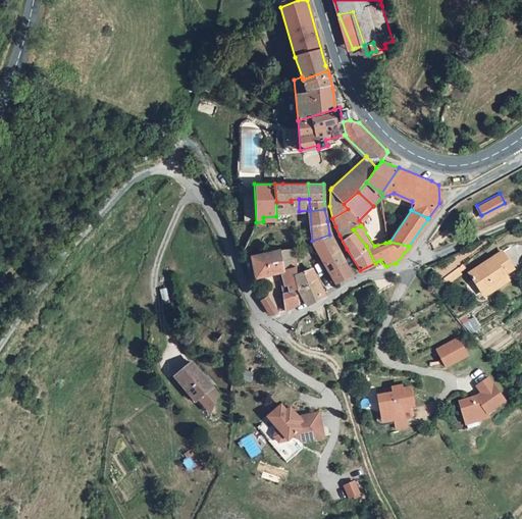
[(329,235),(312,241),(329,269),(346,261),(329,235)]
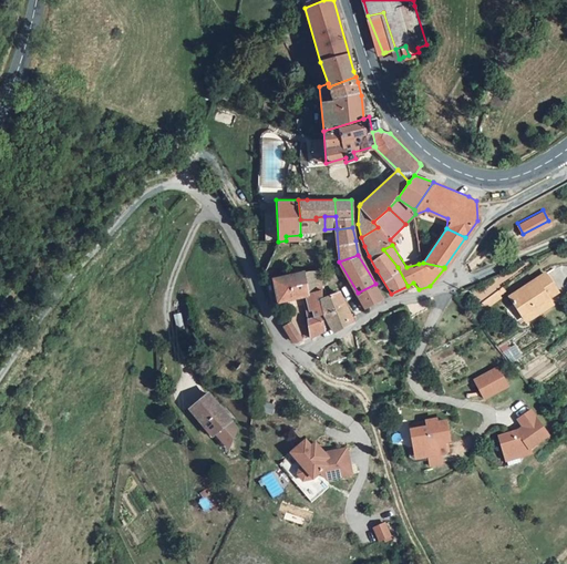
[(308,291),(321,287),(321,266),(306,269),(308,291)]
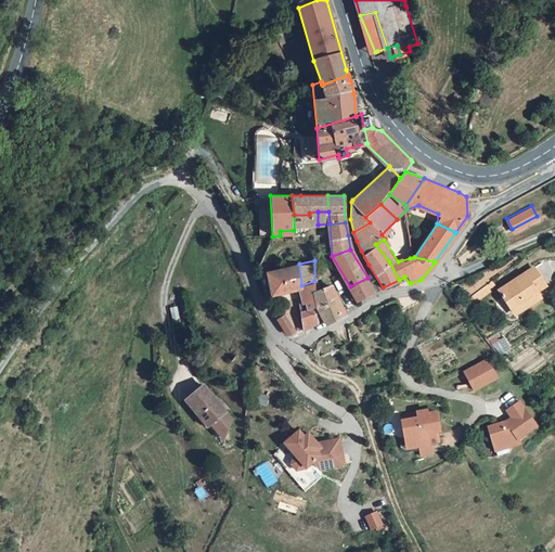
[(268,271),(272,294),(295,287),(301,285),(299,264),(268,271)]
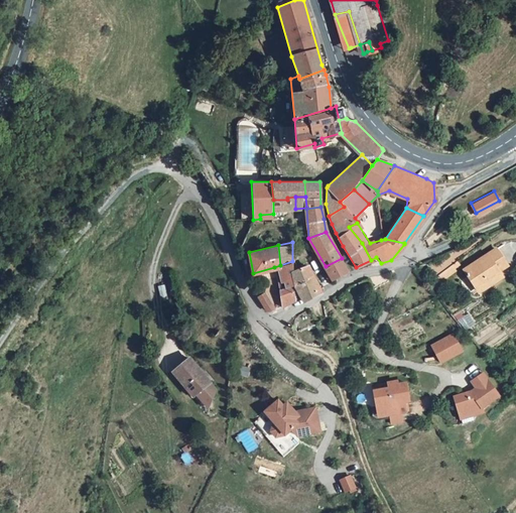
[(498,271),(507,266),(495,247),(462,268),(477,292),(502,276),(498,271)]
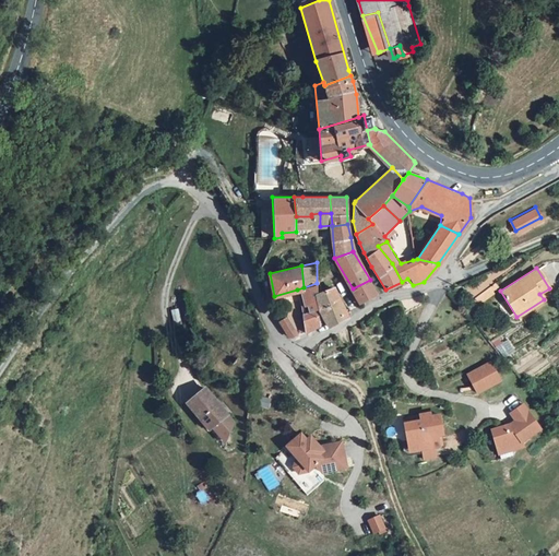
[(377,293),(370,280),(353,288),(359,300),(377,293)]
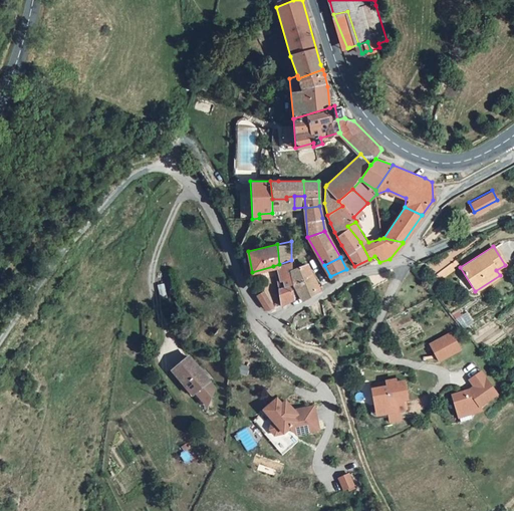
[(293,273),(293,267),(291,260),(279,264),(273,266),(275,272),(285,270),(287,276),(293,273)]
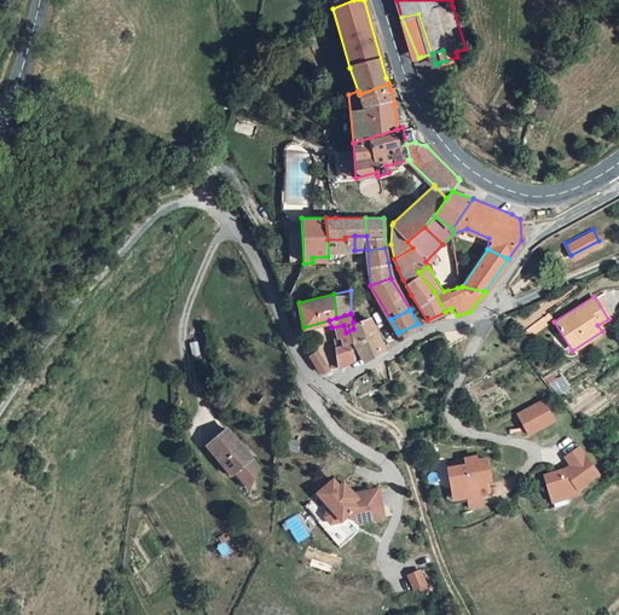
[(386,347),(385,343),(382,338),(375,343),(369,331),(376,329),(369,317),(353,321),(353,329),(353,338),(363,359),(379,352),(386,347)]
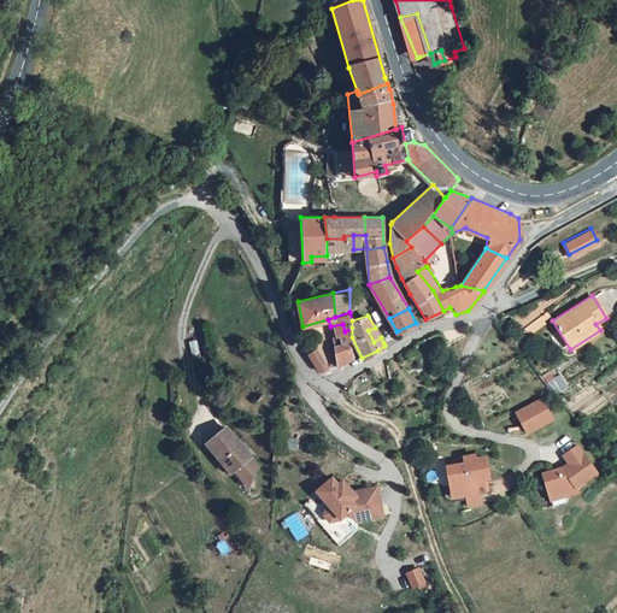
[(352,358),(352,337),(352,328),(345,331),(342,324),(330,326),(333,339),(336,365),(352,358)]
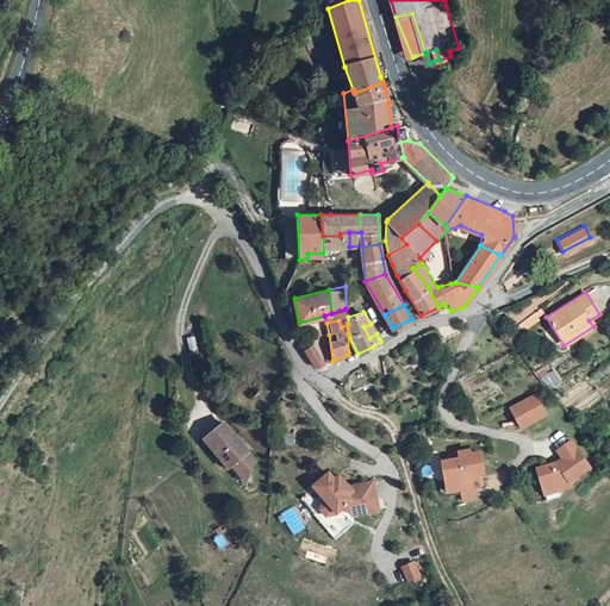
[(369,338),(377,333),(371,324),(363,326),(369,338)]
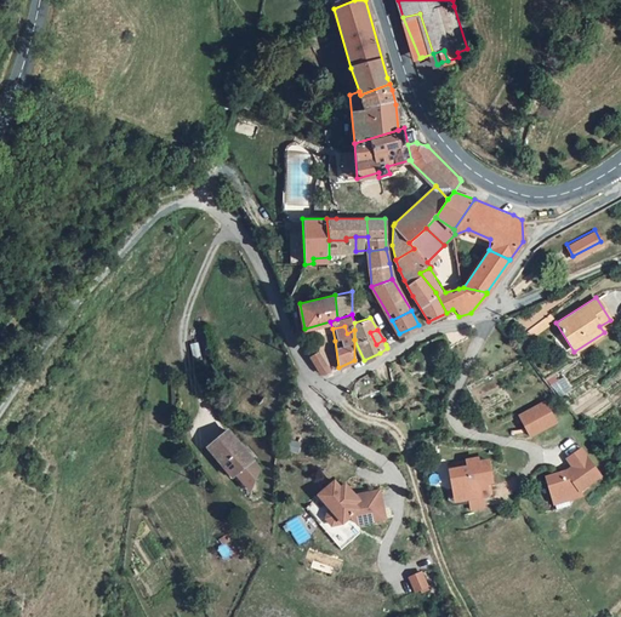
[(318,352),(311,355),(319,370),(324,372),(328,371),(318,352)]
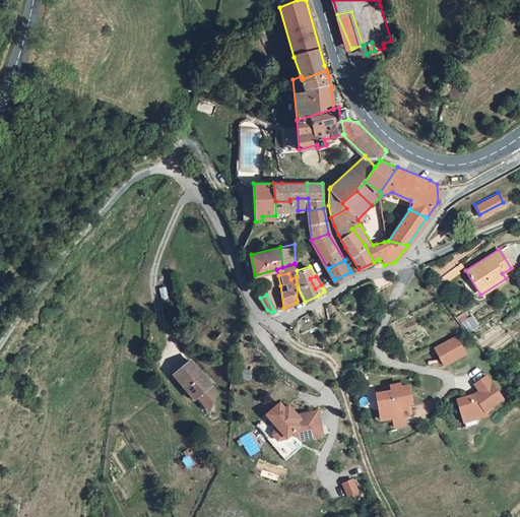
[(454,337),(433,348),(441,366),(463,354),(454,337)]
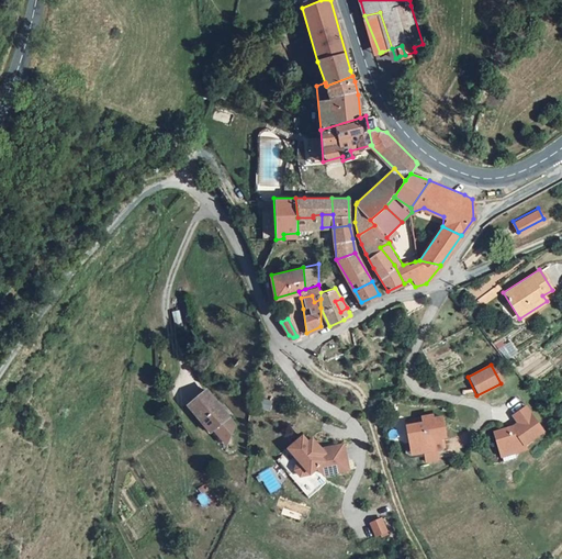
[(226,417),(206,392),(188,407),(208,433),(226,417)]
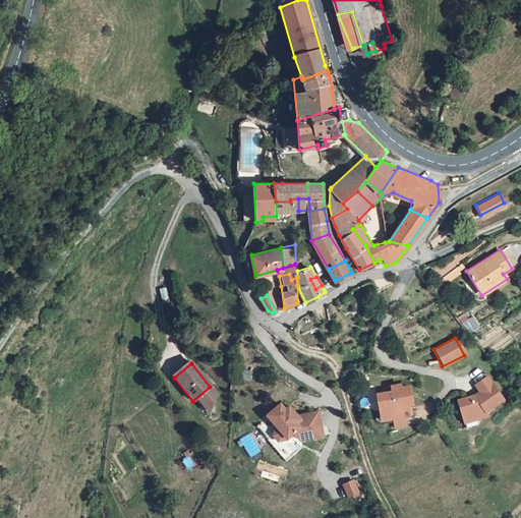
[(484,379),(472,386),(477,393),(479,396),(473,400),(472,396),(455,401),(459,419),(471,415),(473,420),(484,417),(482,413),(501,402),(484,379)]
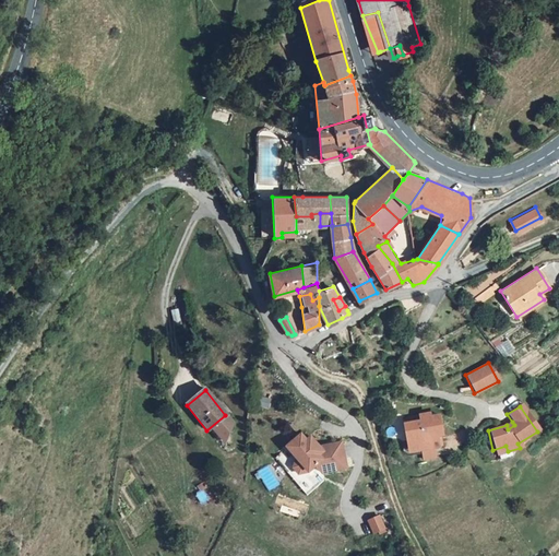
[(427,413),(417,414),(417,416),(417,420),(403,422),(401,423),(403,439),(404,445),(417,442),(417,449),(430,447),(437,446),(435,435),(440,434),(437,415),(427,416),(427,413)]
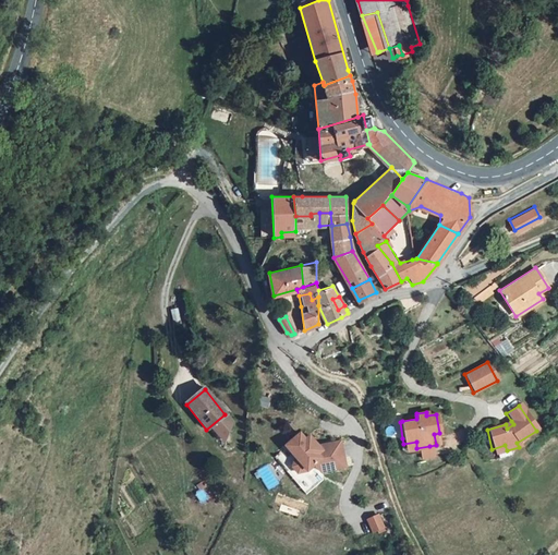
[(313,439),(307,434),(294,447),(305,458),(303,468),(310,473),(319,470),(325,465),(326,465),(326,466),(327,466),(327,467),(328,467),(329,468),(330,468),(331,469),(332,469),(334,469),(334,470),(335,470),(336,470),(337,470),(351,466),(349,458),(354,456),(349,439),(327,445),(320,446),(313,439)]
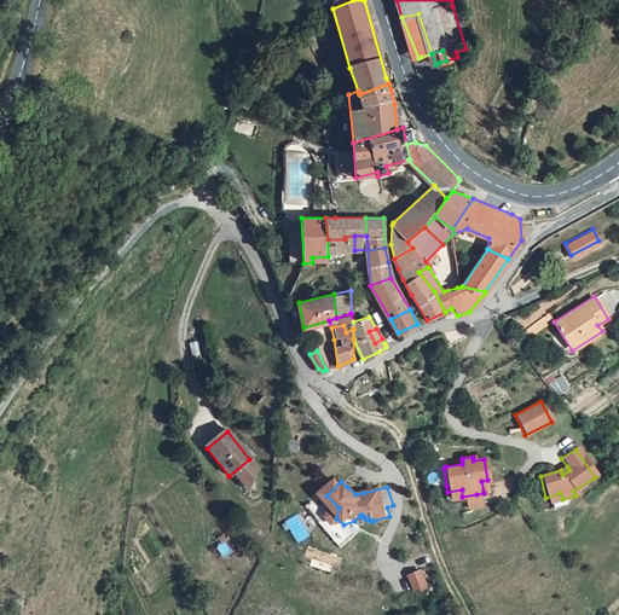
[(352,482),(347,487),(356,494),(363,493),(352,482)]
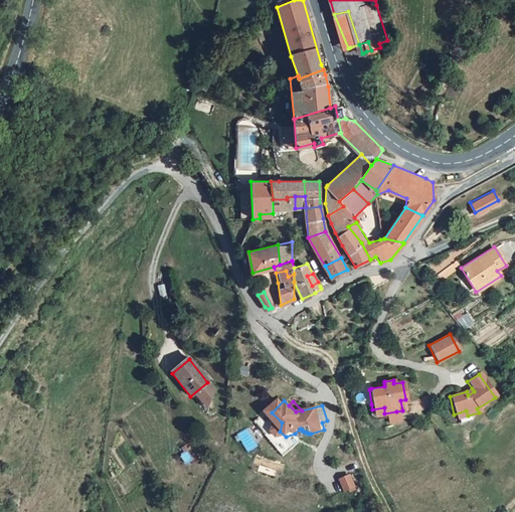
[(372,409),(371,404),(366,405),(368,414),(374,418),(385,416),(386,421),(398,419),(396,411),(384,413),(384,407),(372,409)]
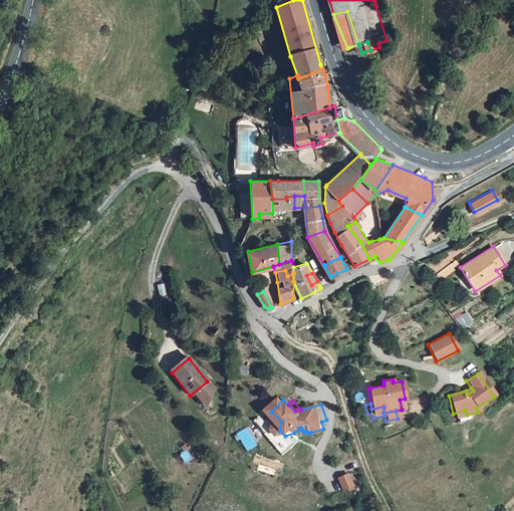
[(465,410),(453,414),(456,423),(468,420),(467,415),(465,410)]
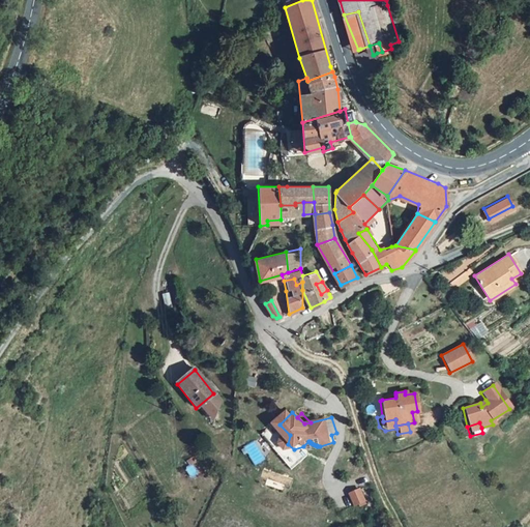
[(308,444),(294,461),(301,468),(316,451),(308,444)]
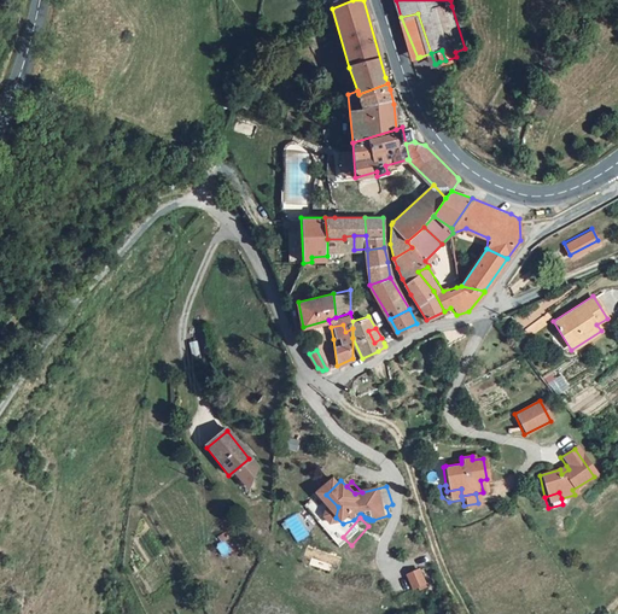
[(420,563),(406,569),(413,588),(427,582),(420,563)]
